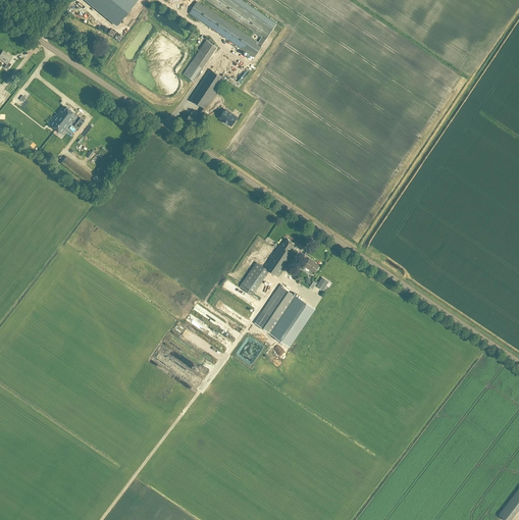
[(88,0),(88,1),(121,23),(138,0),(88,0)]
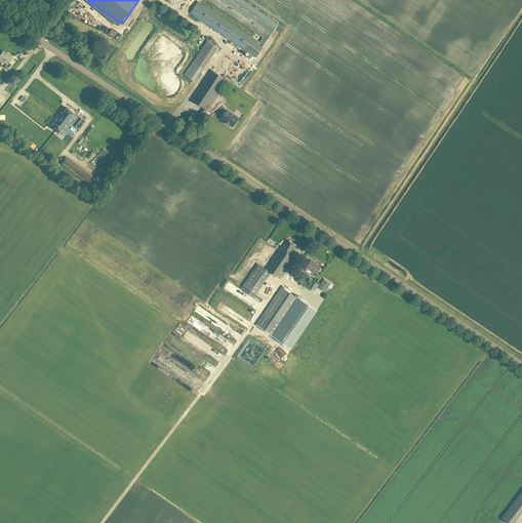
[(195,0),(188,11),(253,55),(261,44),(261,43),(264,38),(264,39),(271,28),(230,0),(206,0),(259,36),(256,41),(195,0)]
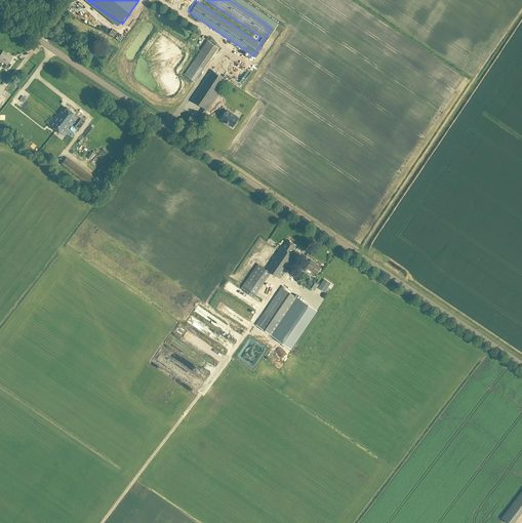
[(204,38),(183,72),(193,79),(214,44),(204,38)]
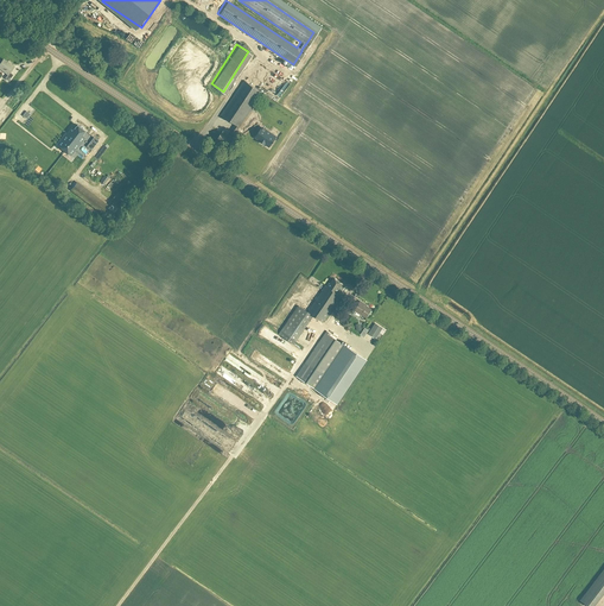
[(6,70),(11,64),(7,61),(6,62),(0,57),(0,69),(5,73),(1,76),(5,80),(10,73),(6,70)]
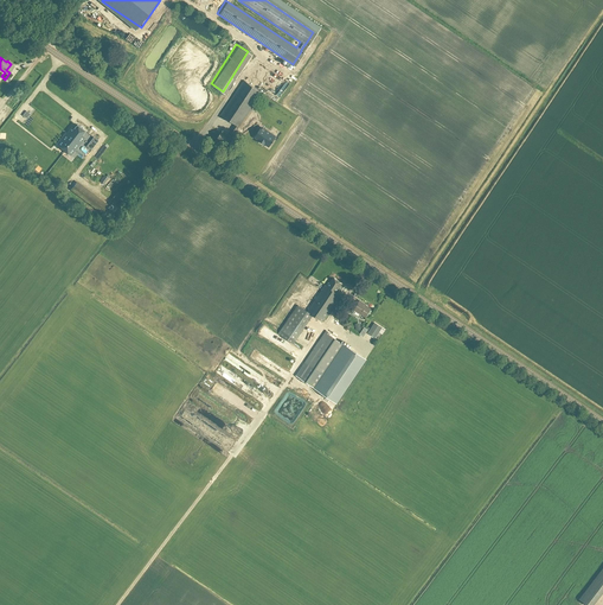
[(229,135),(258,90),(241,78),(217,113),(231,122),(225,132),(219,128),(212,138),(216,140),(216,141),(220,145),(220,144),(224,146),(230,135),(229,135)]
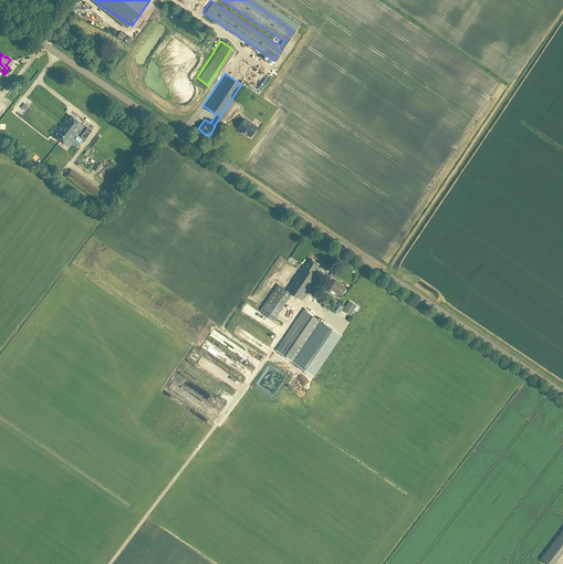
[(50,133),(63,143),(76,126),(73,124),(76,119),(74,118),(74,116),(73,115),(71,115),(69,114),(65,118),(64,116),(60,122),(59,122),(50,133)]
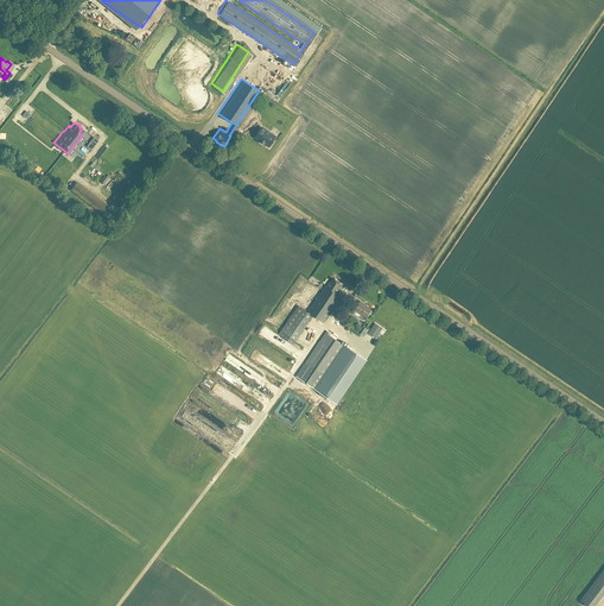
[(259,125),(252,136),(256,138),(256,139),(261,141),(266,145),(268,140),(269,140),(271,139),(269,139),(272,134),(262,127),(260,126),(259,125)]
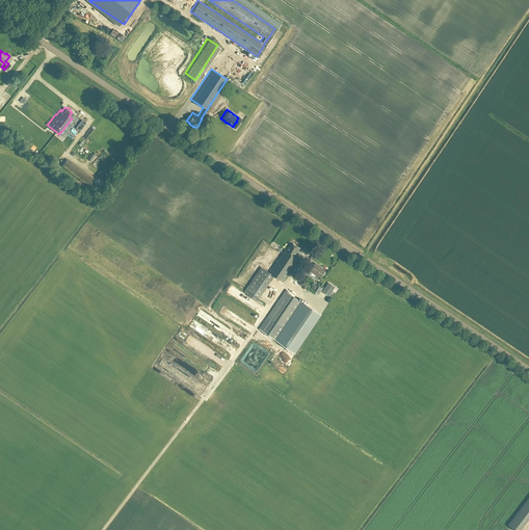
[(86,186),(93,178),(64,157),(58,164),(86,186)]
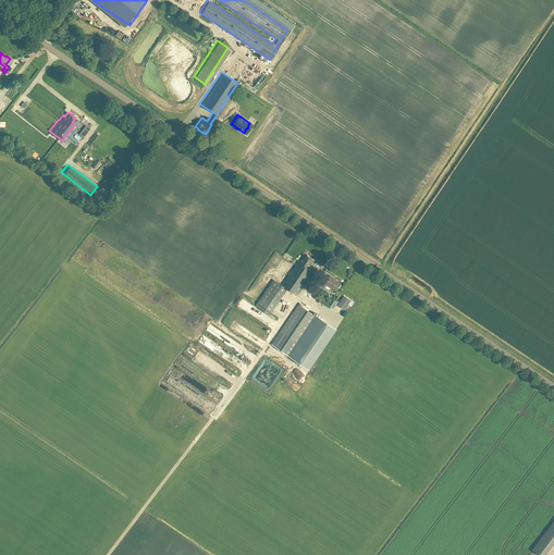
[(310,258),(306,255),(306,254),(305,253),(304,254),(303,253),(299,258),(298,257),(296,260),(295,259),(279,283),(284,287),(294,293),(309,269),(305,267),(310,258)]
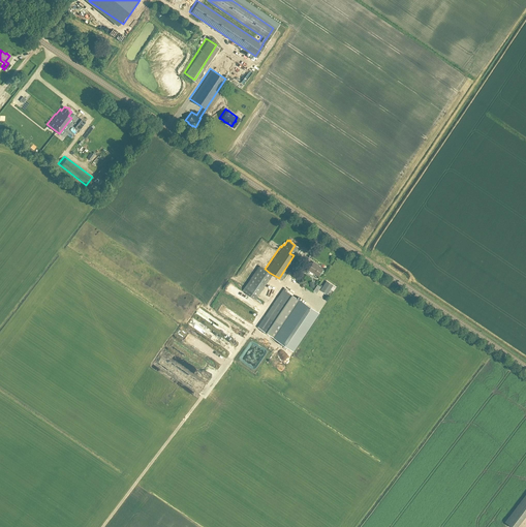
[(316,274),(320,267),(314,262),(310,260),(307,266),(304,264),(301,269),(304,272),(307,268),(316,274)]
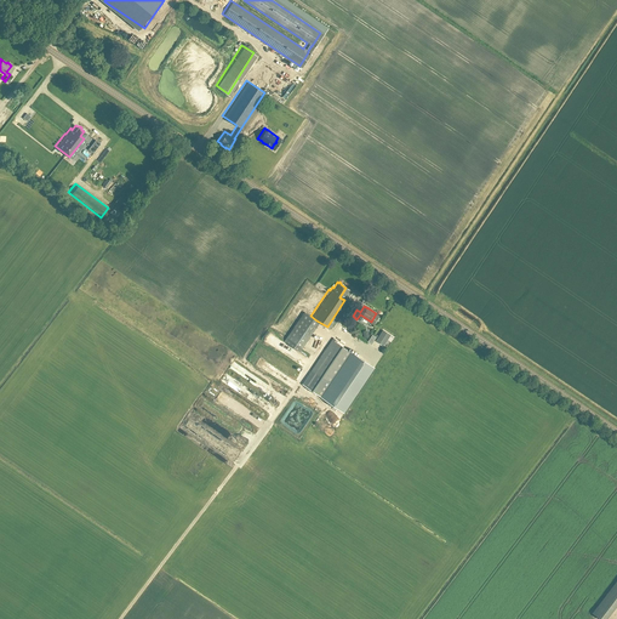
[(296,350),(298,346),(316,321),(302,310),(284,336),(281,340),(296,350)]
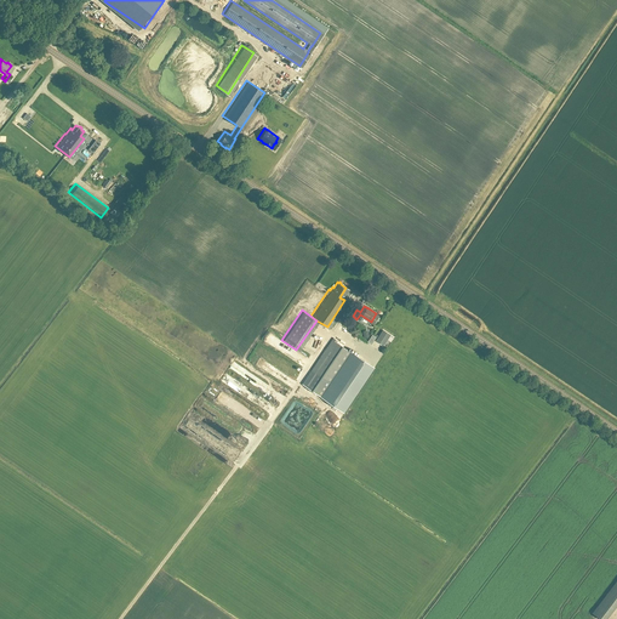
[(387,333),(380,328),(373,339),(380,344),(387,333)]
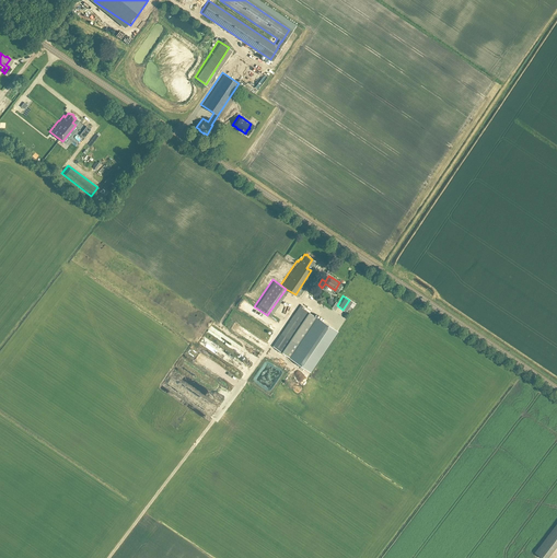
[(298,303),(297,304),(270,345),(308,369),(334,329),(301,306),(302,305),(298,303)]
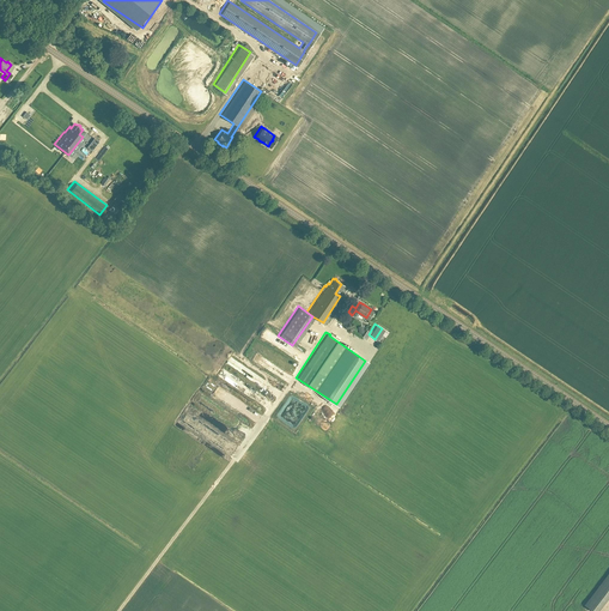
[(287,381),(291,375),(273,363),(269,369),(287,381)]
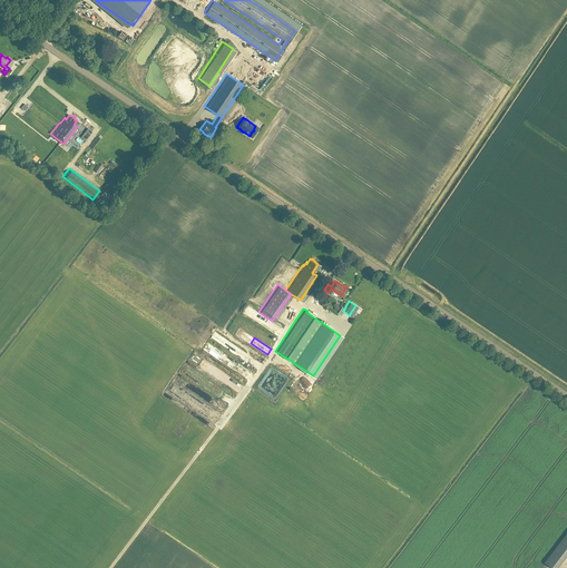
[(551,567),(553,567),(566,549),(566,527),(541,560),(551,567)]
